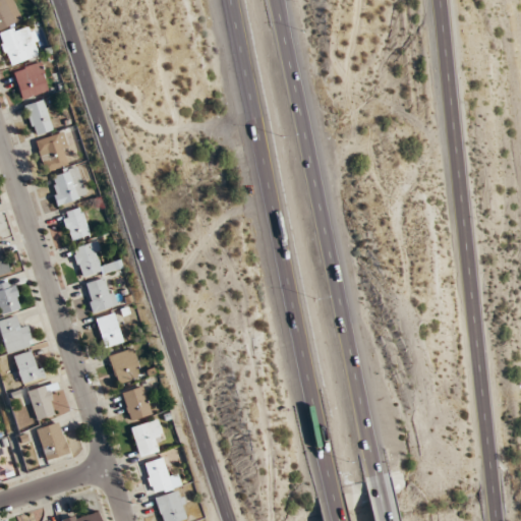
[(0,0),(0,30),(15,23),(4,0),(0,0)]
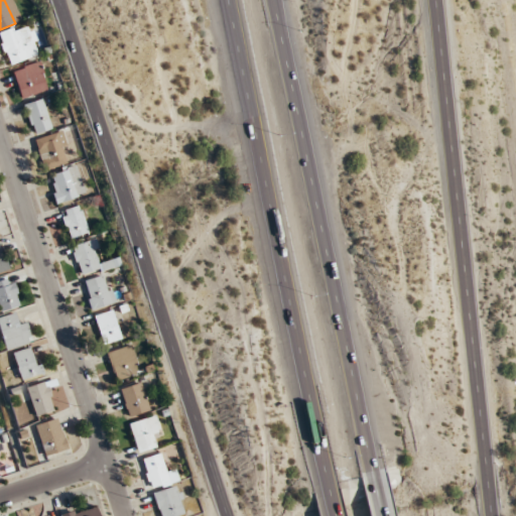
[(37,55),(28,25),(0,33),(0,38),(8,66),(37,55)]
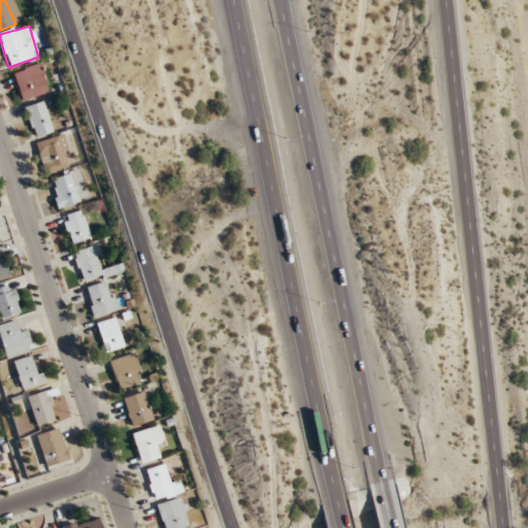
[(14,71),(21,100),(48,94),(42,65),(14,71)]
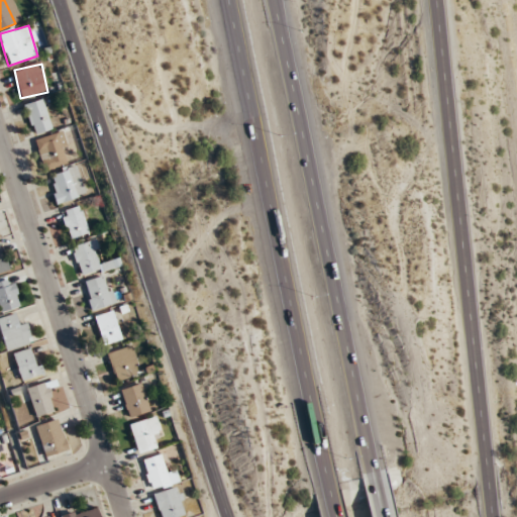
[(24,104),(32,135),(52,130),(45,108),(52,107),(49,97),(24,104)]
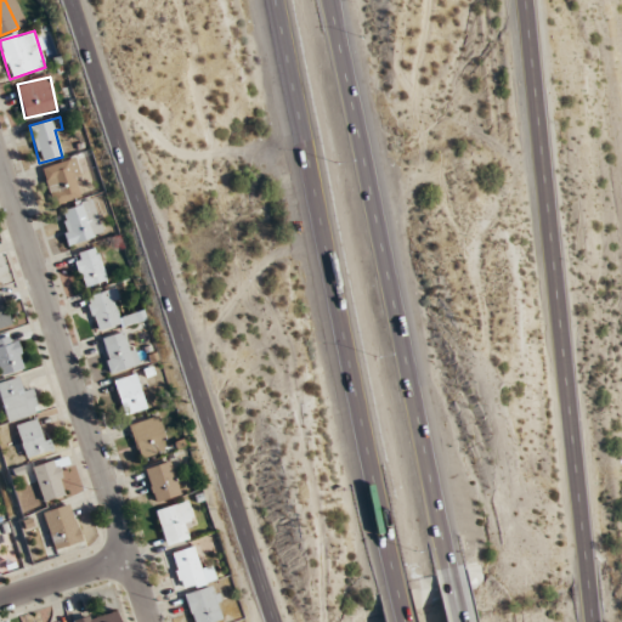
[(84,197),(73,159),(43,168),(52,205),(84,197)]
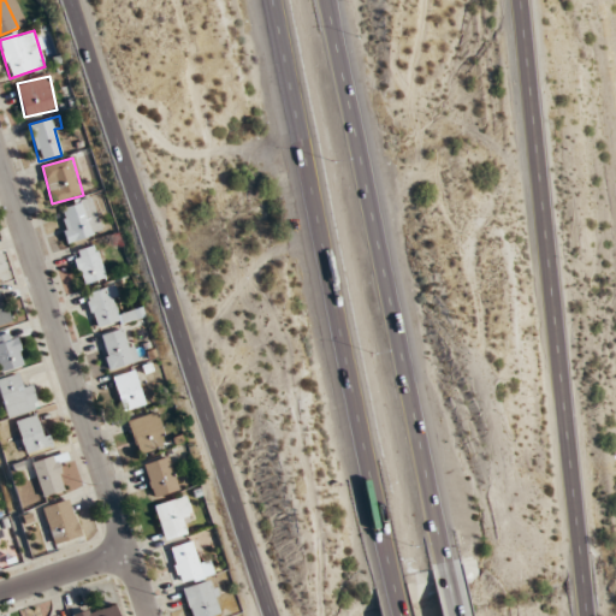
[(69,243),(102,231),(90,199),(57,211),(69,243)]
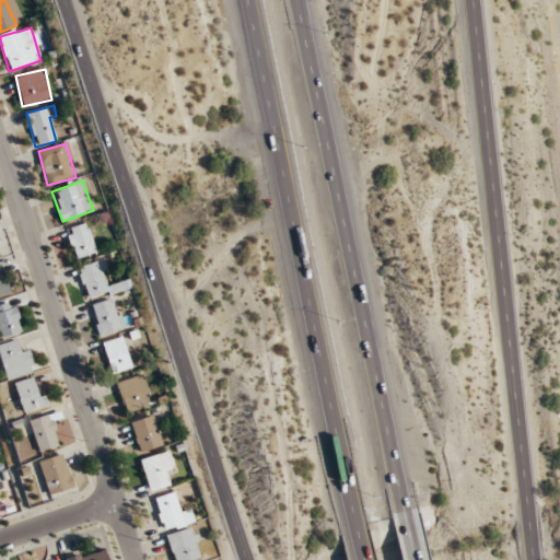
[(76,260),(96,253),(86,223),(66,230),(76,260)]
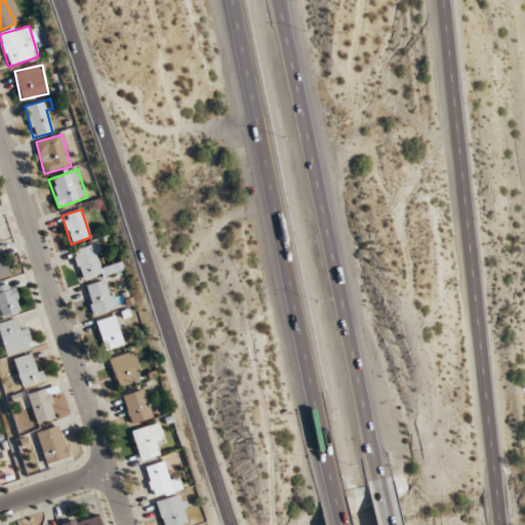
[(82,282),(110,273),(108,267),(104,268),(95,244),(73,251),(82,282)]
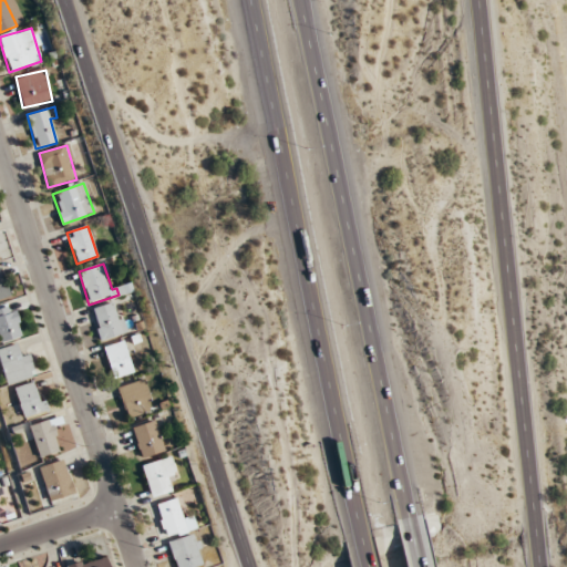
[(0,266),(0,299),(10,297),(1,266),(0,266)]
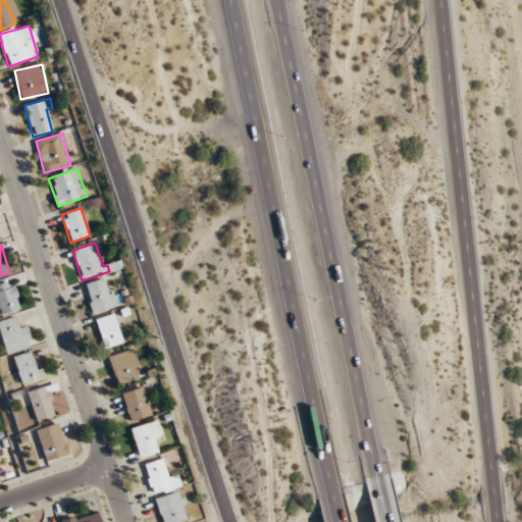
[(93,314),(117,307),(107,277),(84,284),(93,314)]
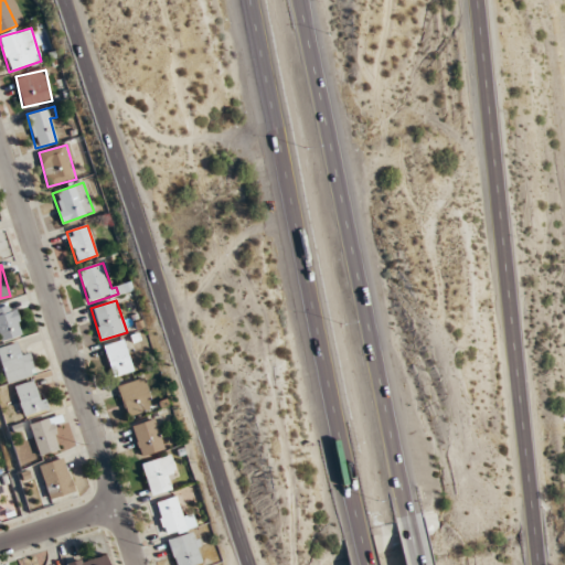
[(0,307),(0,340),(0,342),(23,336),(14,304),(0,307)]
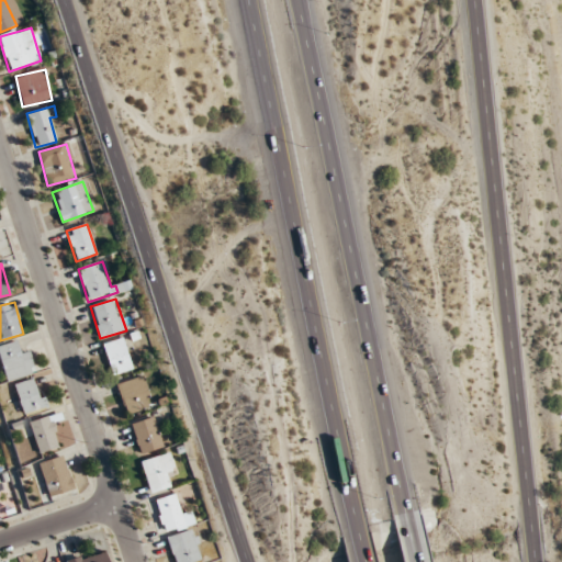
[(112,375),(133,370),(123,338),(102,344),(112,375)]
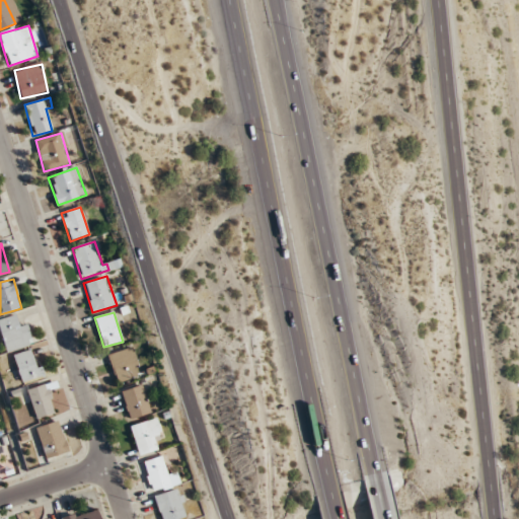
[(0,318),(0,332),(7,353),(33,345),(26,323),(17,326),(13,314),(0,318)]
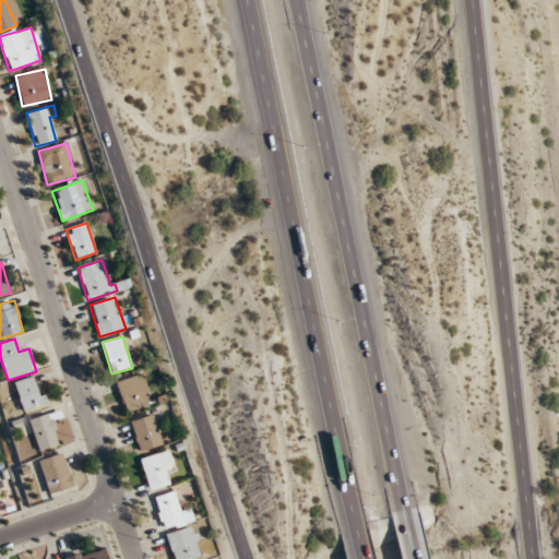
[(142,397),(150,394),(143,373),(115,383),(126,414),(145,406),(142,397)]
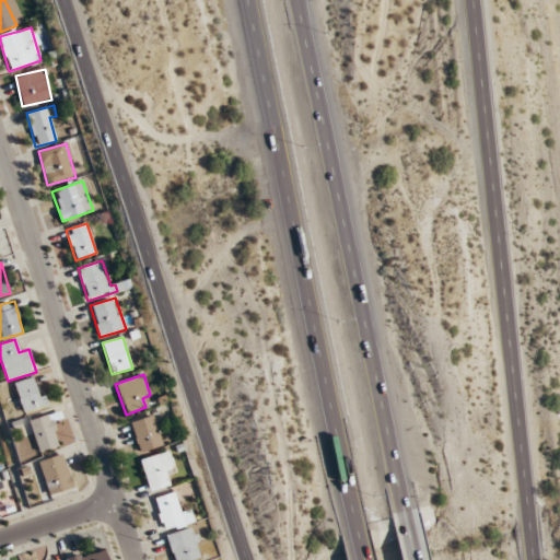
[(47,406),(37,376),(13,383),(23,413),(47,406)]
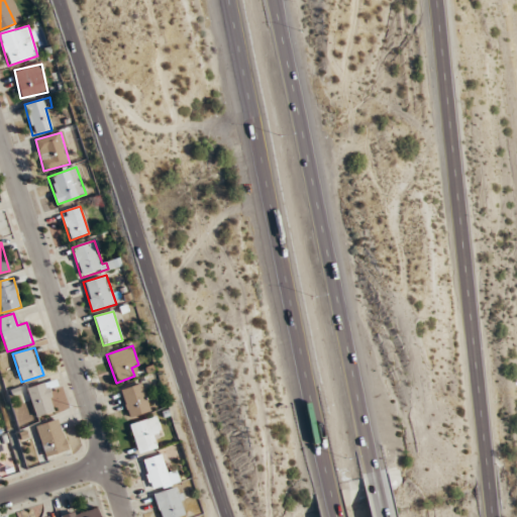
[(25,389),(35,418),(55,411),(46,390),(56,386),(54,379),(25,389)]
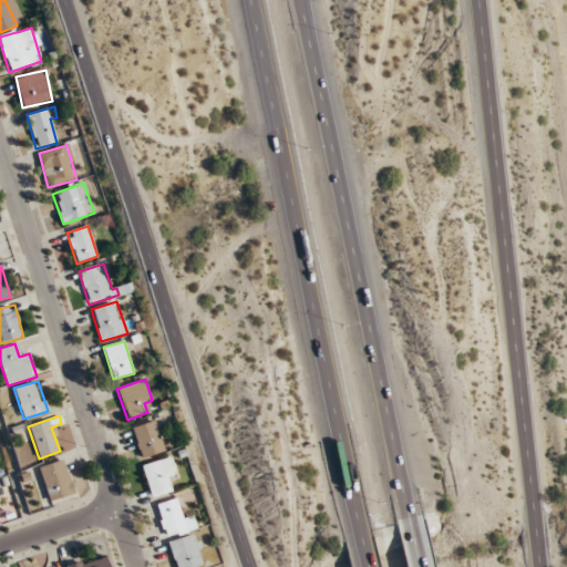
[(131,426),(141,459),(165,451),(155,420),(131,426)]
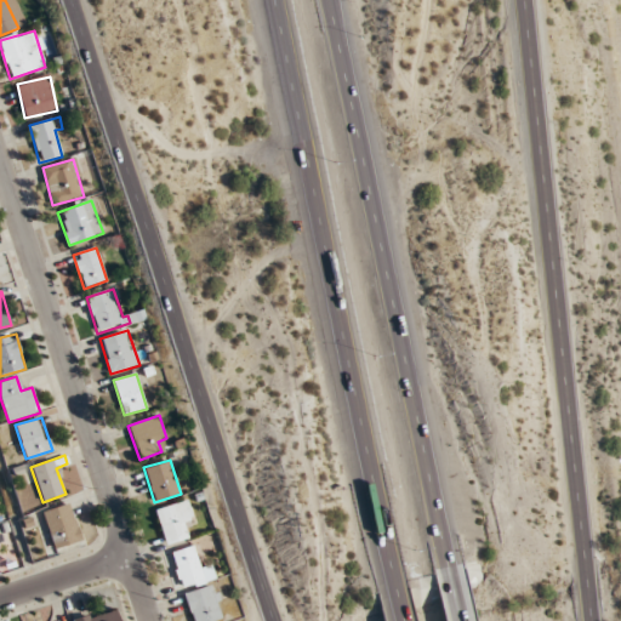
[(166,545),(188,537),(184,525),(195,523),(188,500),(154,510),(166,545)]
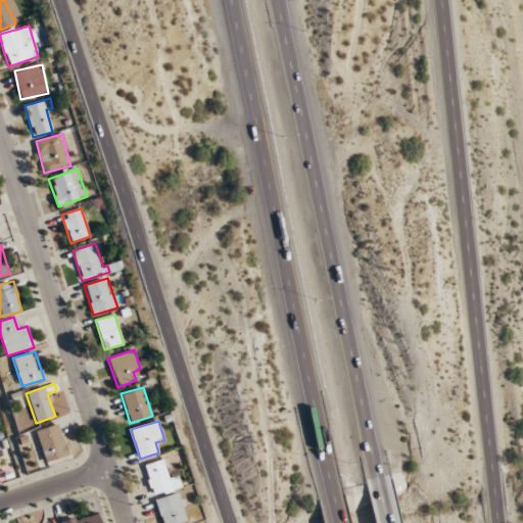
[(43,463),(67,457),(59,423),(35,429),(43,463)]
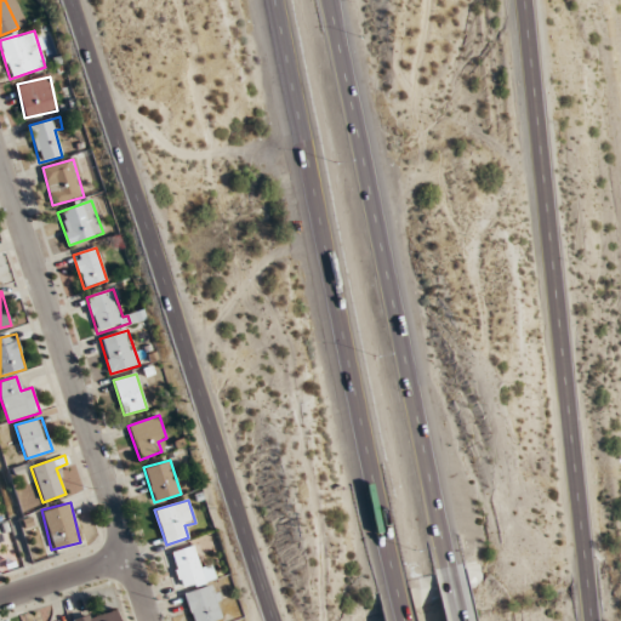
[(211,567),(199,569),(193,547),(171,553),(181,590),(215,580),(211,567)]
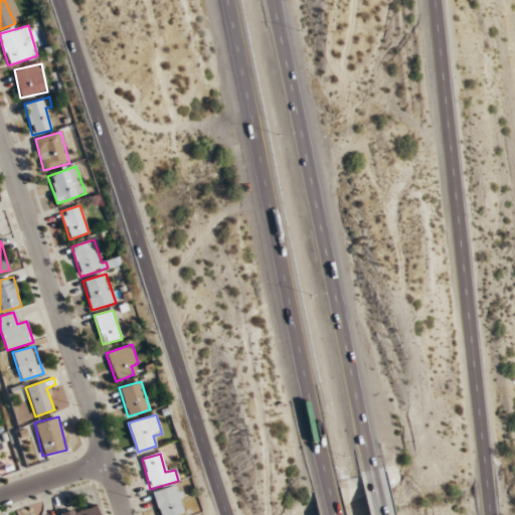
[(158,514),(178,514),(185,514),(179,486),(153,491),(158,514)]
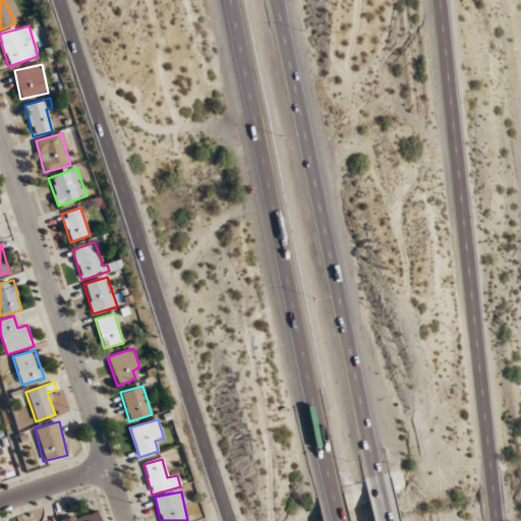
[(60,520),(100,520),(97,509),(60,520)]
